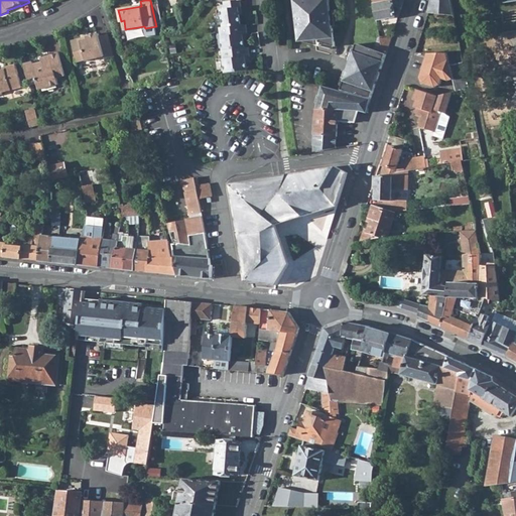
[(224,27),(242,25),(241,13),(240,7),(243,7),(241,0),(235,0),(225,1),(226,8),(222,9),(224,27)]
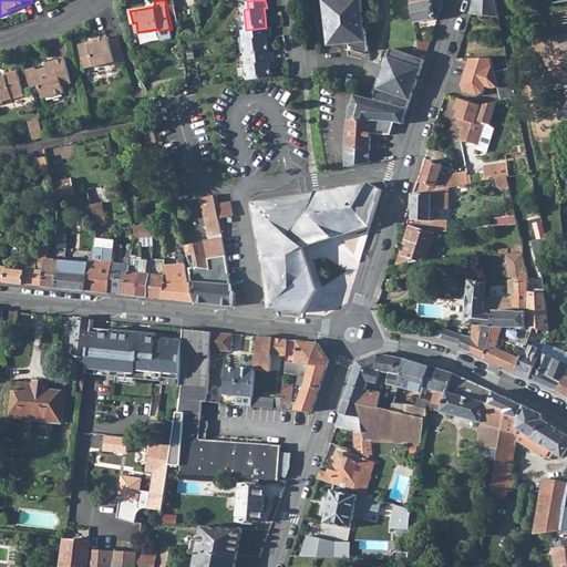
[(323,0),(328,40),(331,40),(331,43),(363,52),(364,49),(368,49),(366,27),(364,27),(361,0),(323,0)]
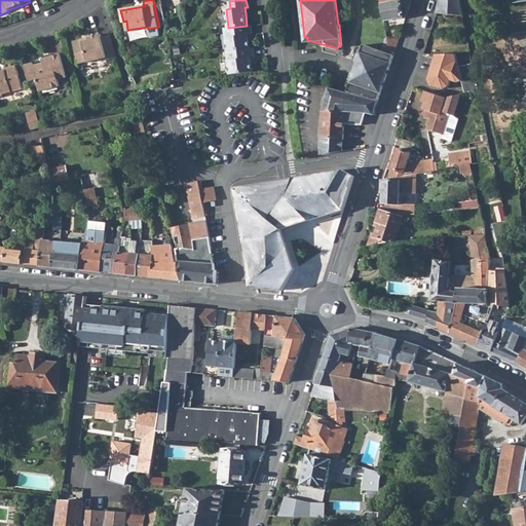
[(380,0),(384,20),(407,15),(411,0),(380,0)]
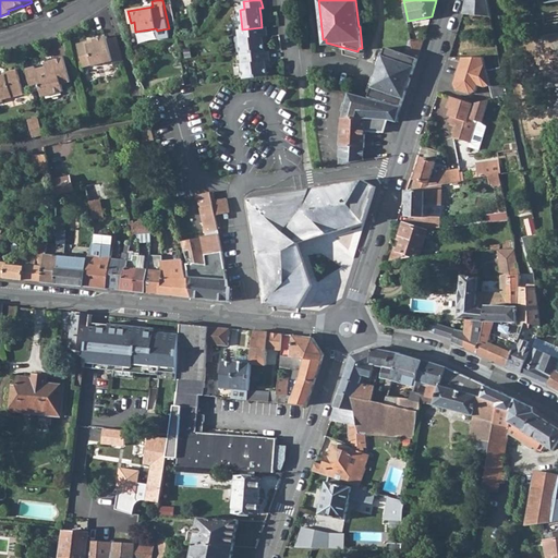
[(466,0),(463,13),(490,16),(486,0),(466,0)]
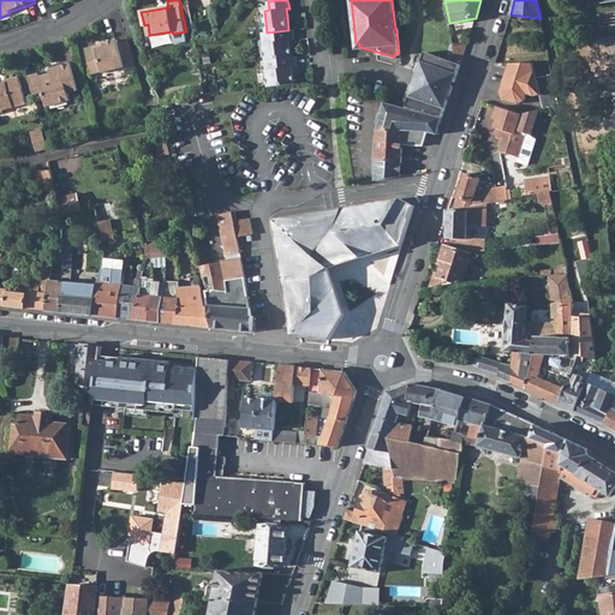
[(263,33),(266,59),(293,55),(292,46),(292,41),(296,40),(294,29),(288,30),(267,33),(263,33)]
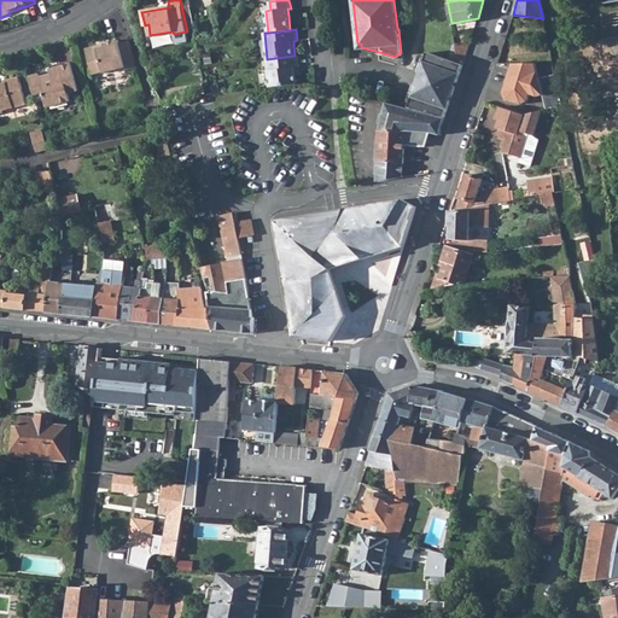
[(98,48),(88,51),(94,73),(104,70),(104,71),(126,65),(126,69),(136,66),(129,40),(120,42),(118,40),(105,44),(106,47),(98,50),(98,48)]
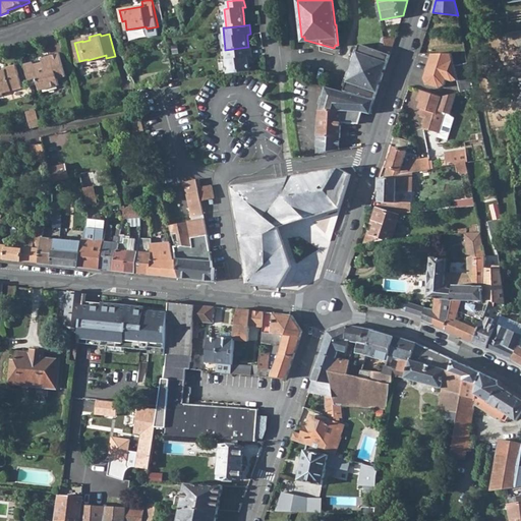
[(384,38),(387,52),(387,53),(391,53),(396,38),(384,38)]
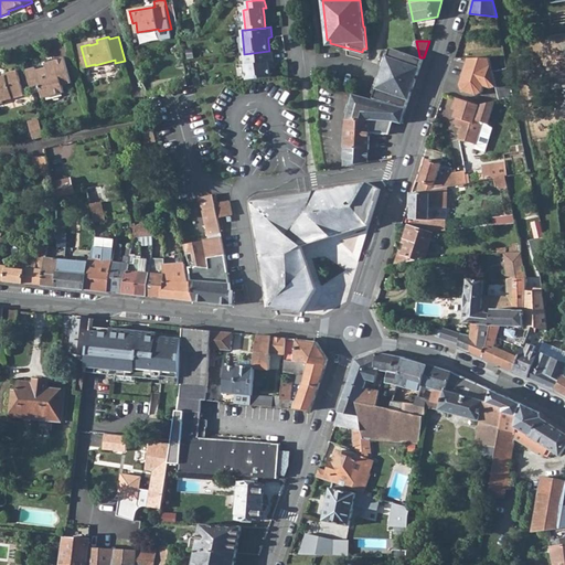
[(375,99),(408,108),(417,81),(414,80),(415,74),(418,75),(424,57),(419,57),(419,56),(392,48),(375,99)]
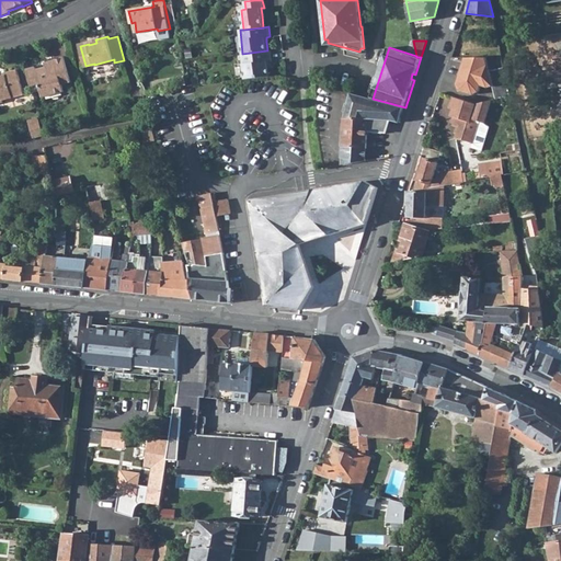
[(242,54),(245,78),(271,75),(270,65),(268,60),(273,59),(272,50),(267,50),(242,54)]
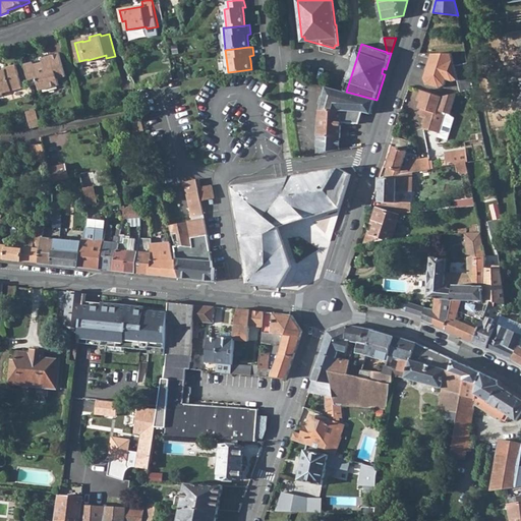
[(24,64),(31,85),(38,83),(40,90),(60,84),(58,77),(66,75),(60,52),(46,56),(47,60),(43,61),(34,64),(33,62),(24,64)]
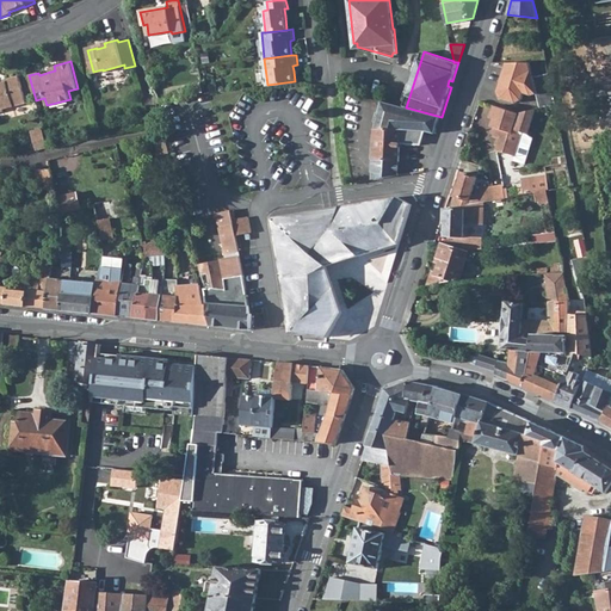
[(507,63),(510,75),(503,78),(498,92),(501,93),(500,98),(514,102),(516,98),(520,99),(523,92),(528,94),(531,94),(536,93),(539,109),(555,105),(545,62),(507,63)]
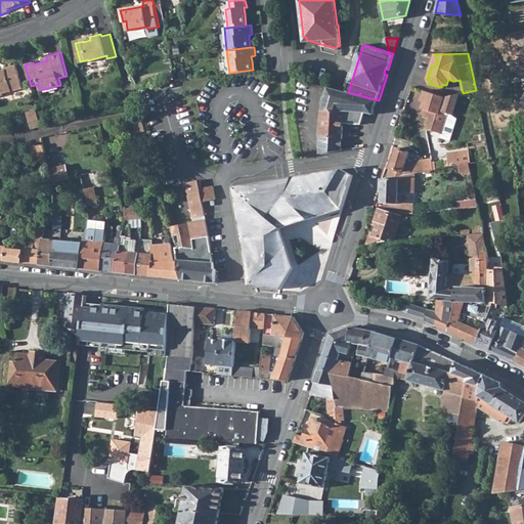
[(0,95),(3,95),(3,93),(22,87),(15,64),(4,68),(5,70),(0,70),(0,95)]
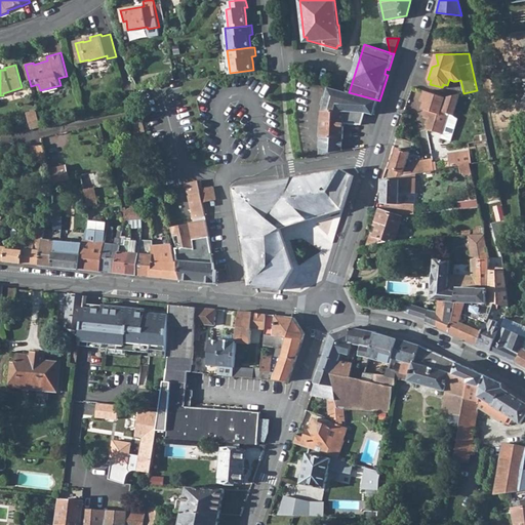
[(320,154),(342,151),(345,123),(361,124),(365,113),(374,115),(379,101),(349,92),(330,87),(325,104),(327,104),(326,110),(323,110),(320,154)]
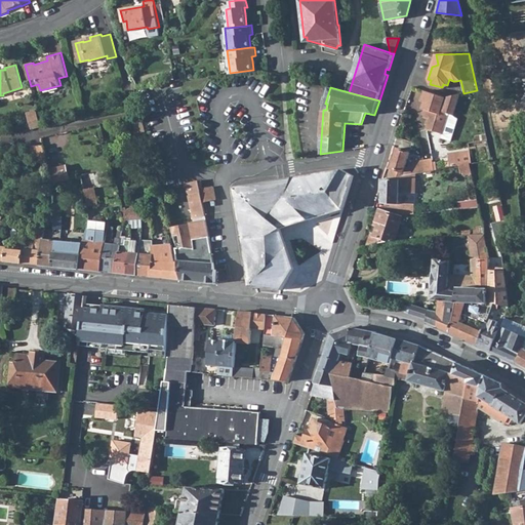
[(425,90),(421,102),(425,103),(422,109),(427,110),(425,117),(430,119),(427,128),(443,133),(442,137),(451,139),(457,119),(453,114),(459,94),(446,97),(425,90)]
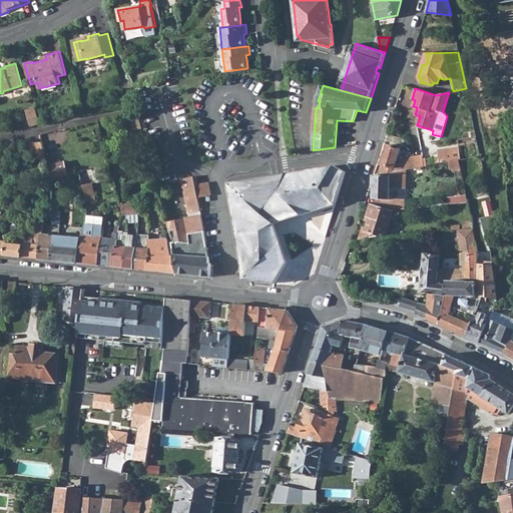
[(33,126),(40,124),(37,112),(29,114),(32,126),(33,126)]
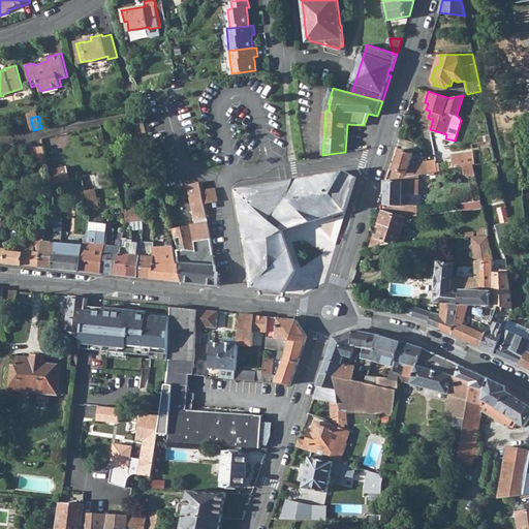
[(136,123),(139,136),(148,135),(144,121),(136,123)]
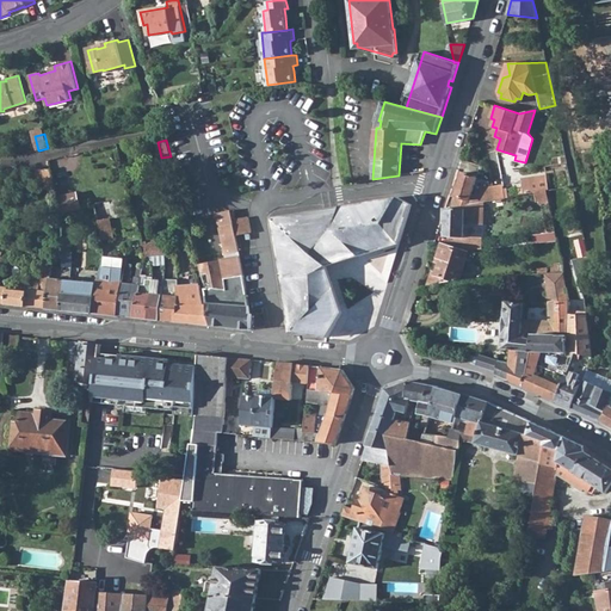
[(80,154),(53,158),(55,177),(82,173),(80,154)]
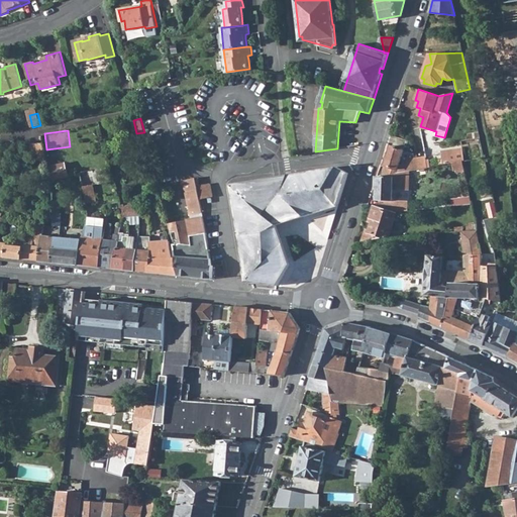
[(46,158),(43,143),(32,142),(36,160),(46,158)]
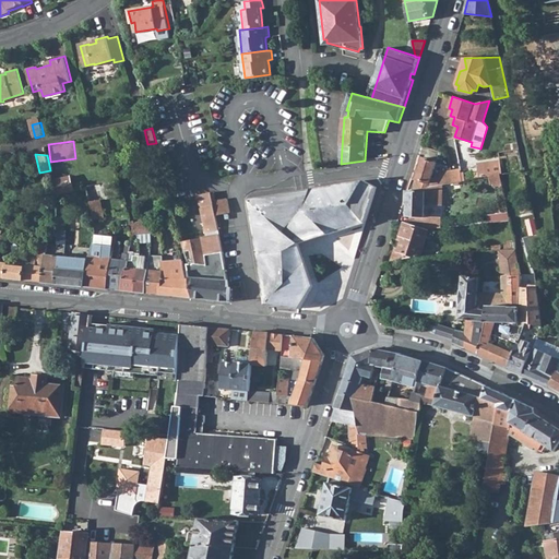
[(413,189),(435,186),(443,183),(454,182),(452,170),(440,173),(440,180),(431,178),(437,162),(424,157),(413,189)]
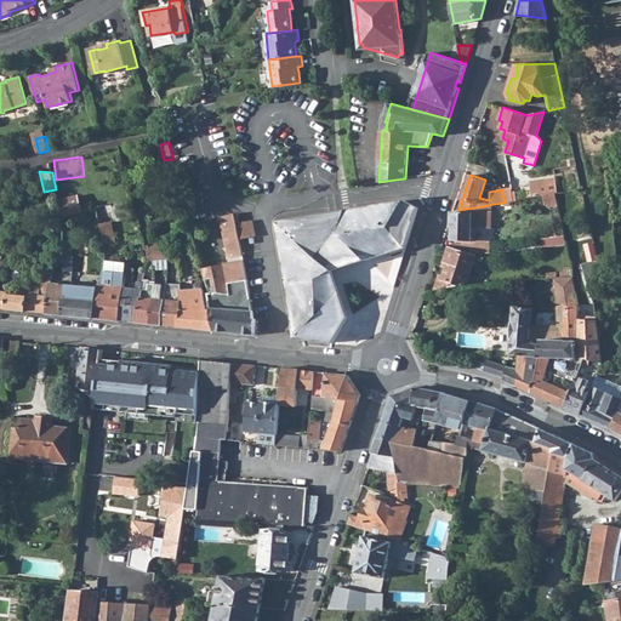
[(540,180),(542,195),(556,193),(559,193),(557,176),(540,180)]
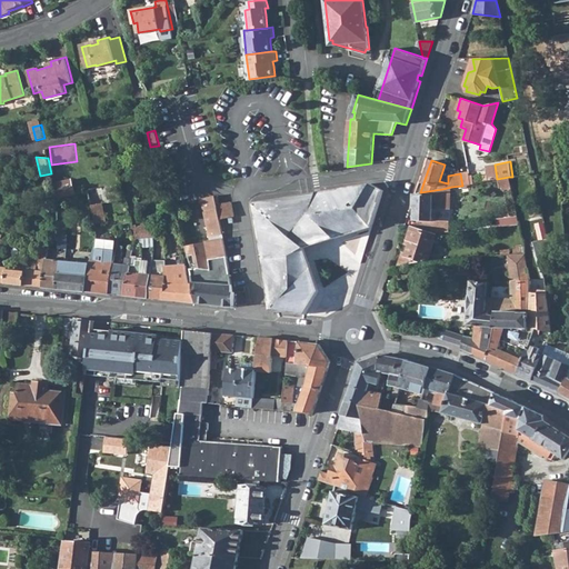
[(487,167),(489,180),(497,179),(495,165),(487,167)]
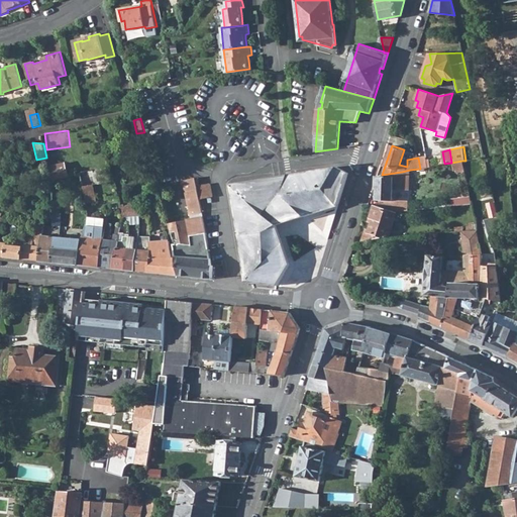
[(47,166),(50,180),(52,180),(69,176),(66,163),(47,166)]
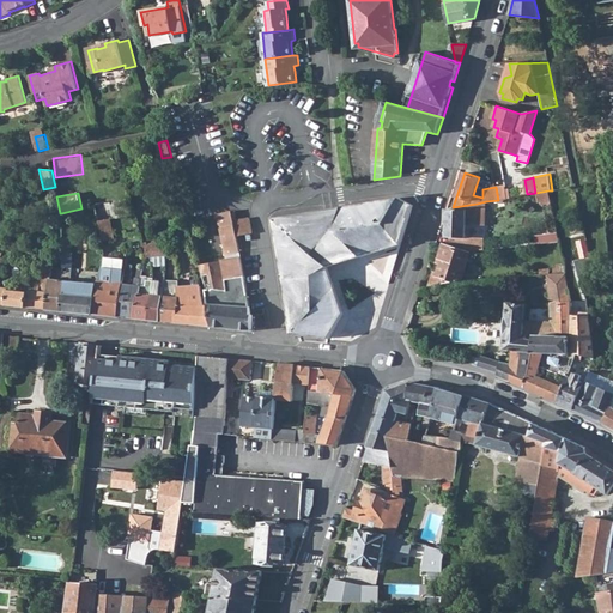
[(344,314),(334,255),(344,254),(401,244),(414,205),(400,198),(274,218),(293,334),(328,339),(344,314)]
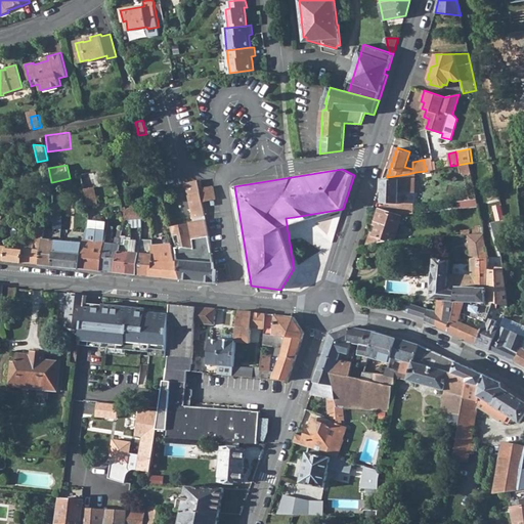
[(381,178),(381,191),(382,191),(382,204),(386,204),(386,211),(402,216),(404,214),(404,204),(398,203),(399,190),(415,191),(416,172),(407,174),(387,177),(381,178)]
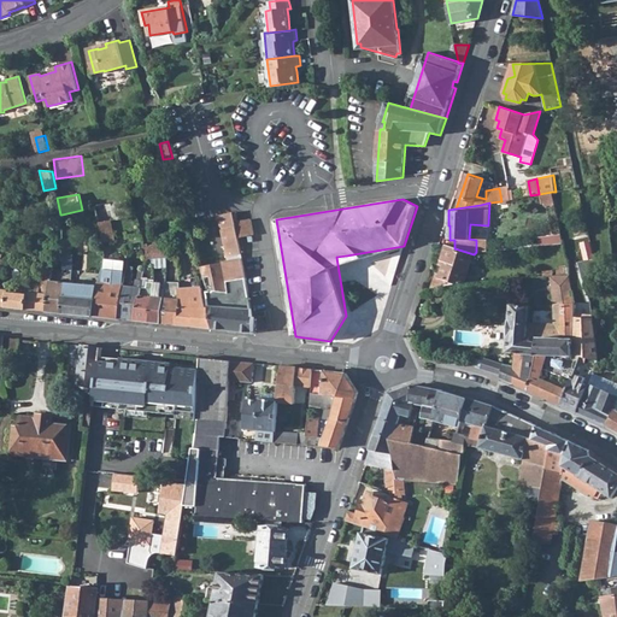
[(206,291),(210,309),(215,328),(253,333),(254,319),(253,307),(251,298),(247,281),(239,238),(233,211),(218,215),(227,262),(200,266),(204,278),(210,277),(213,292),(206,291)]
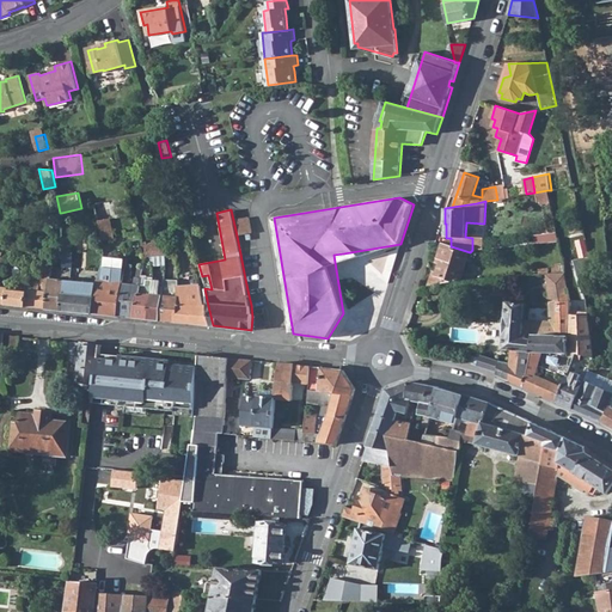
[(231,209),(237,236),(252,232),(249,216),(249,215),(236,219),(234,209),(231,209)]
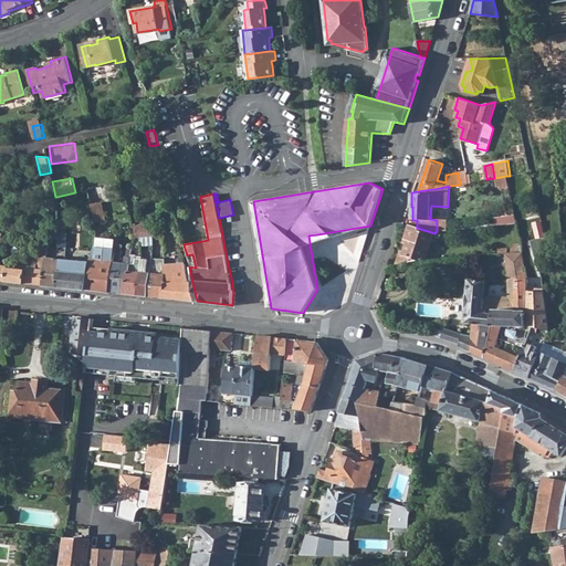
[(91,203),(94,221),(104,219),(102,201),(91,203)]
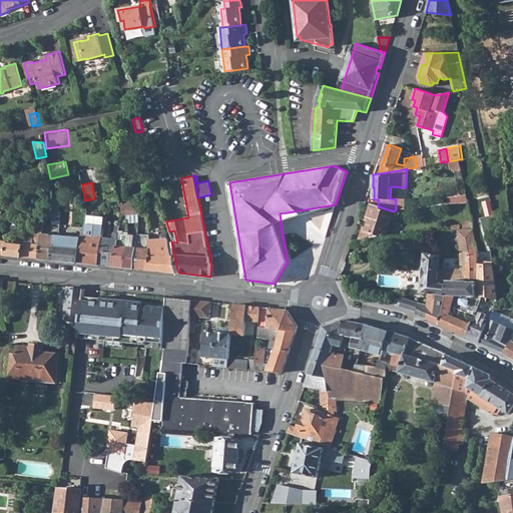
[(484,225),(486,225),(485,220),(497,218),(491,194),(477,198),(484,225)]
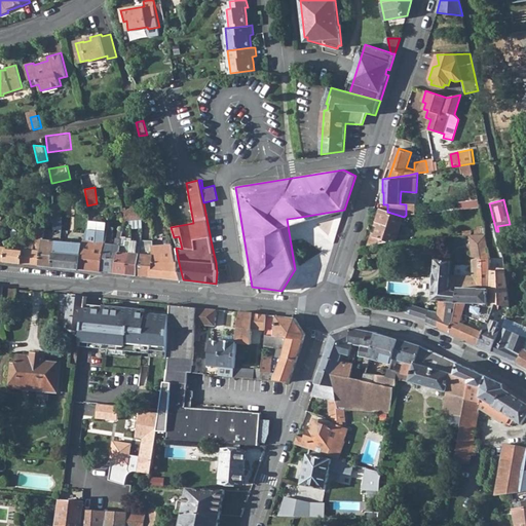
[(53,204),(54,218),(63,218),(62,204),(53,204)]
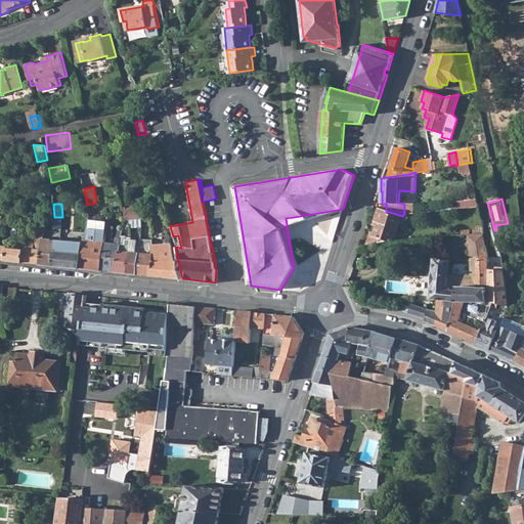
[(406,214),(413,213),(415,204),(404,204),(404,214),(406,214)]
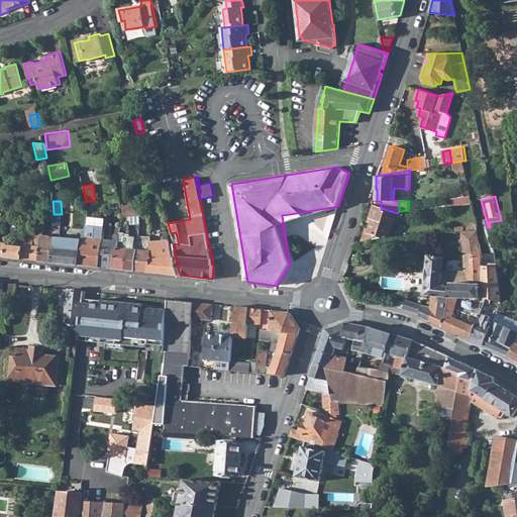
[(125,209),(126,216),(137,216),(137,214),(140,214),(139,210),(137,208),(129,203),(121,207),(122,209),(125,209)]
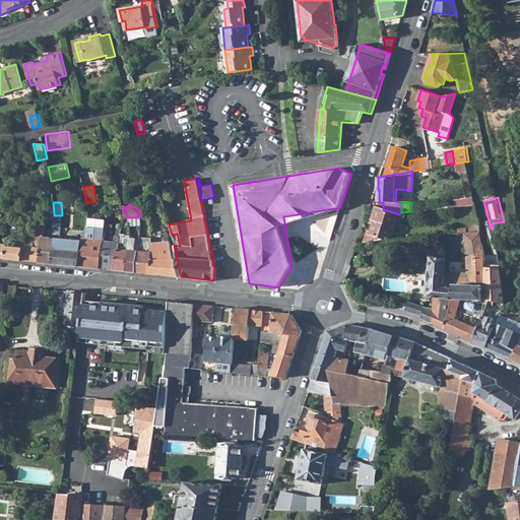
[(364,244),(378,240),(391,239),(399,214),(383,209),(377,207),(373,218),(376,219),(372,233),(368,231),(364,244)]
